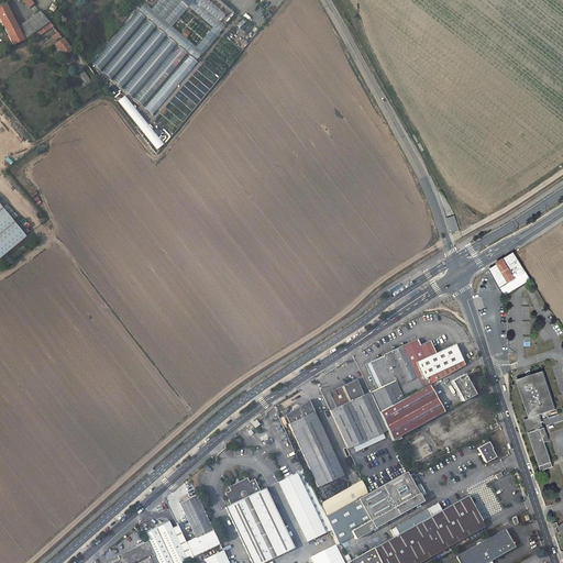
[(28,37),(25,31),(19,34),(17,29),(4,4),(0,7),(0,21),(12,45),(22,40),(22,41),(28,37)]
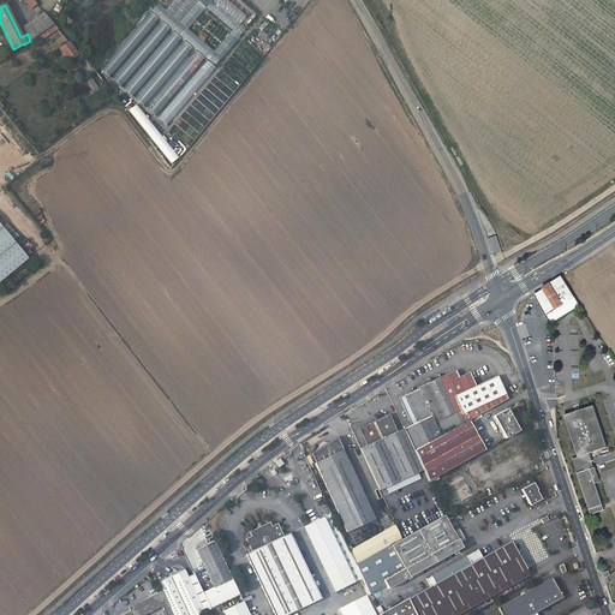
[(150,12),(100,69),(111,77),(159,19),(150,12)]
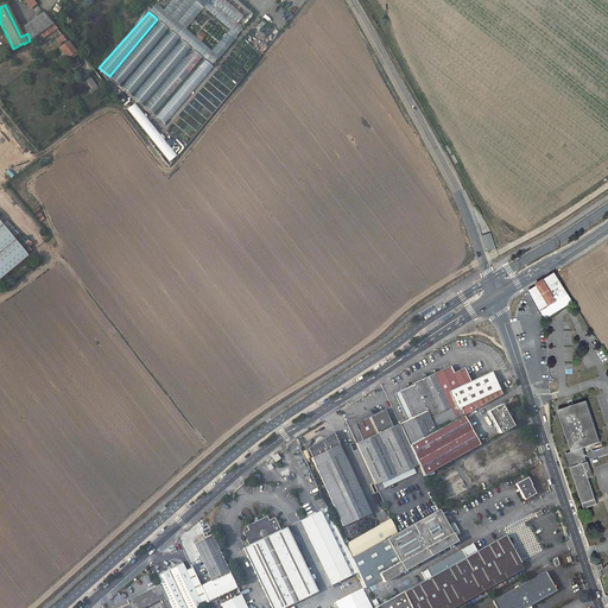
[(31,20),(40,33),(52,24),(43,13),(31,20)]
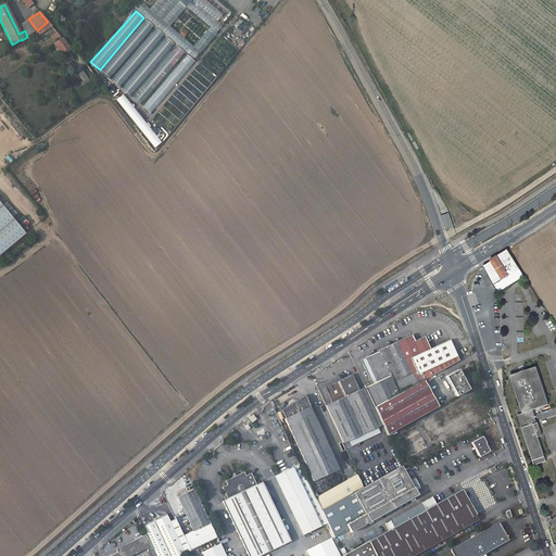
[(37,30),(28,19),(16,28),(19,34),(25,30),(27,37),(30,34),(37,30)]
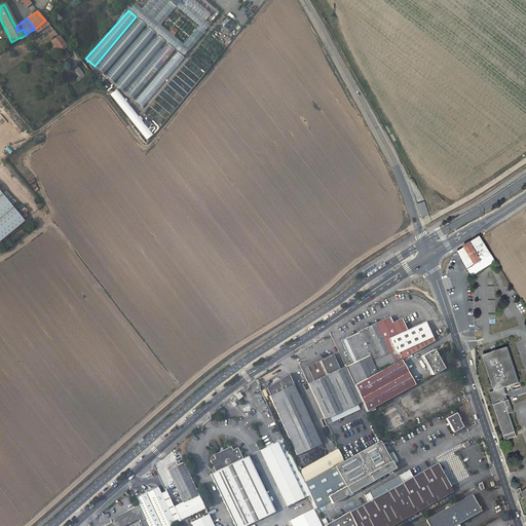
[(139,19),(97,68),(104,74),(145,25),(139,19)]
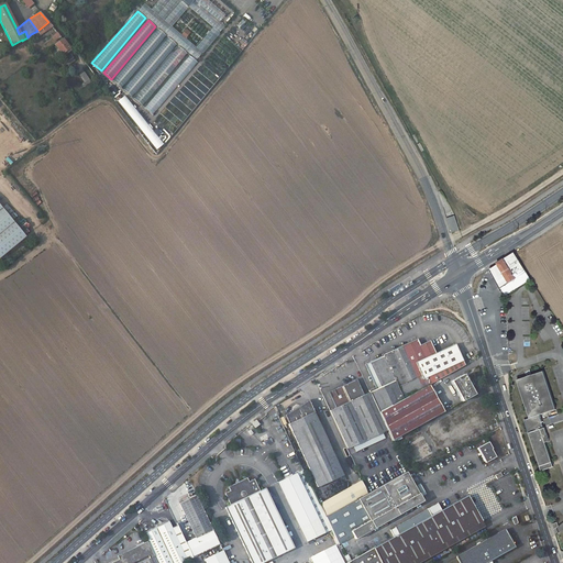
[(37,31),(31,34),(35,40),(52,26),(48,22),(37,31)]
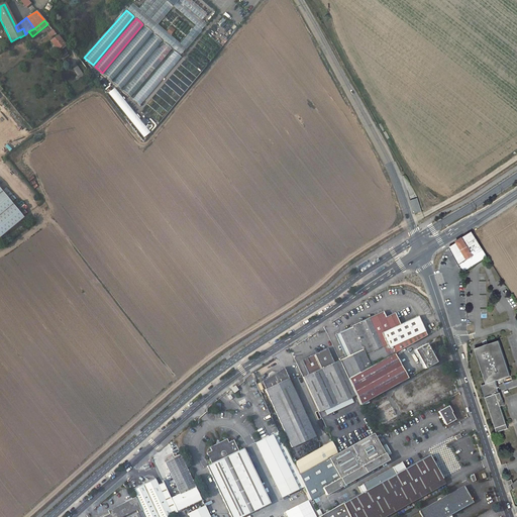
[(145,26),(104,75),(112,81),(152,32),(145,26)]
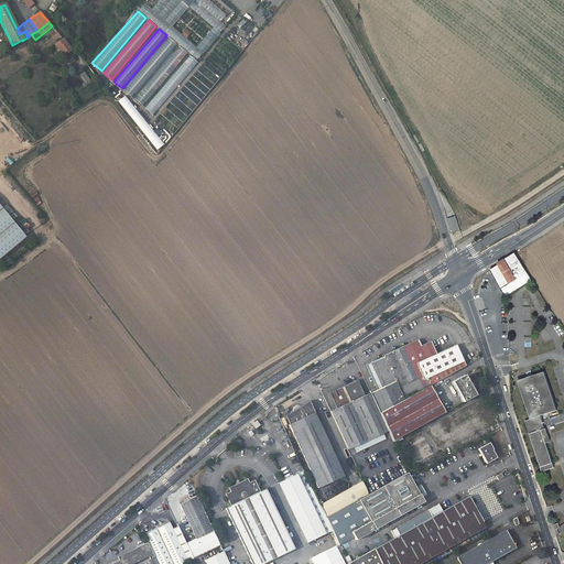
[(170,38),(123,89),(132,97),(177,45),(170,38)]
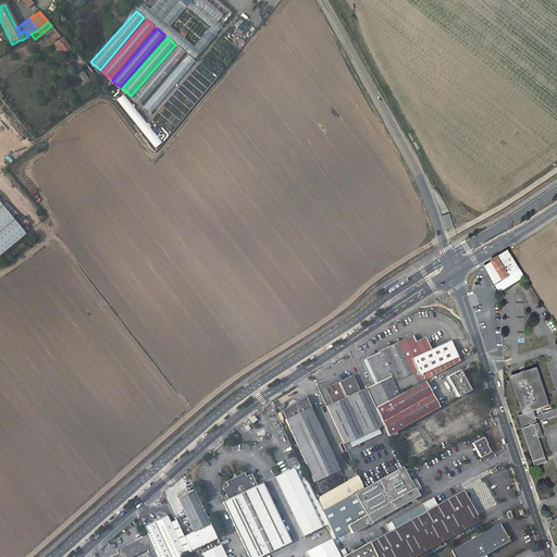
[(67,47),(61,39),(54,45),(61,54),(64,51),(63,50),(67,47)]
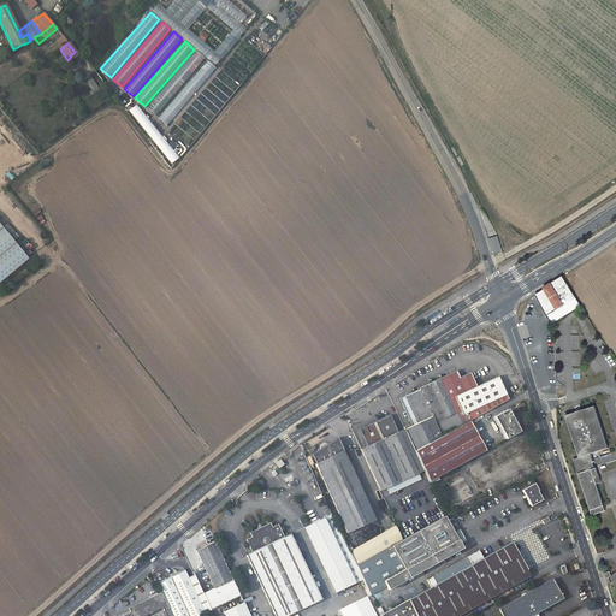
[(196,52),(147,108),(157,116),(205,58),(196,52)]
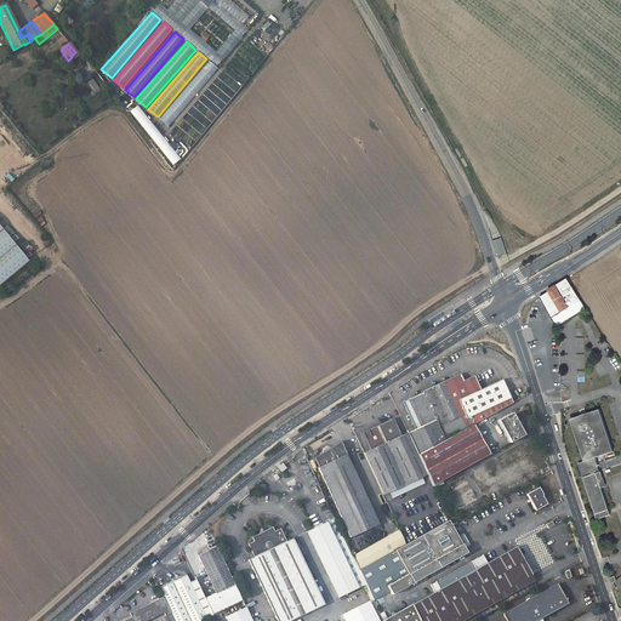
[(83,67),(77,61),(62,72),(66,75),(69,73),(72,75),(83,67)]
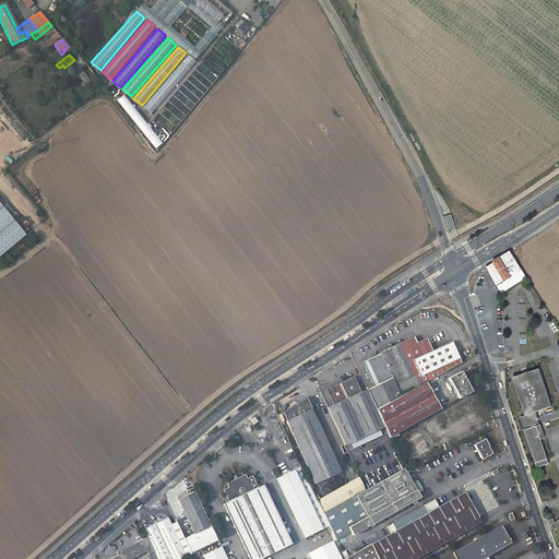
[(0,259),(3,262),(30,241),(0,204),(0,259)]
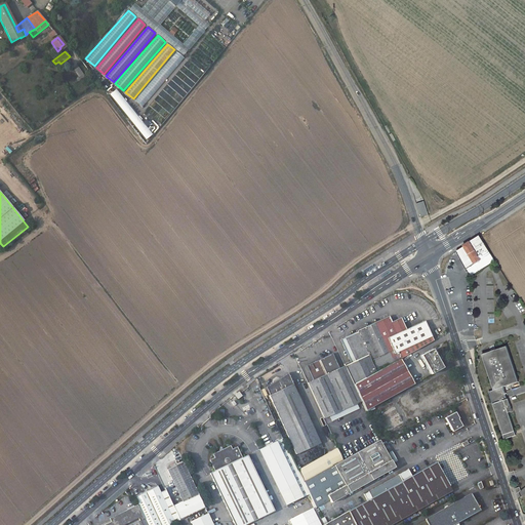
[(477,240),(476,237),(473,239),(455,250),(466,269),(481,260),(478,255),(489,250),(481,237),(477,240)]
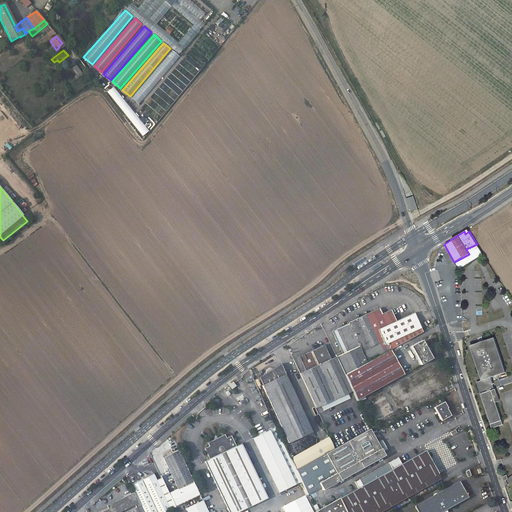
[(390,351),(422,333),(413,314),(394,323),(390,314),(382,318),(378,310),(370,314),(383,343),(388,352),(390,351)]
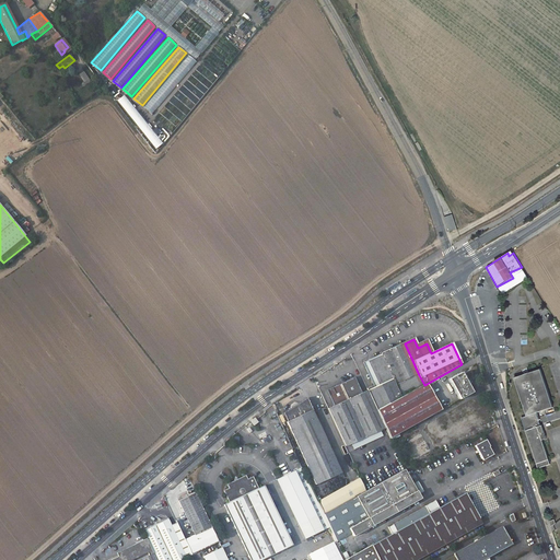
[(427,343),(413,339),(418,348),(427,343)]
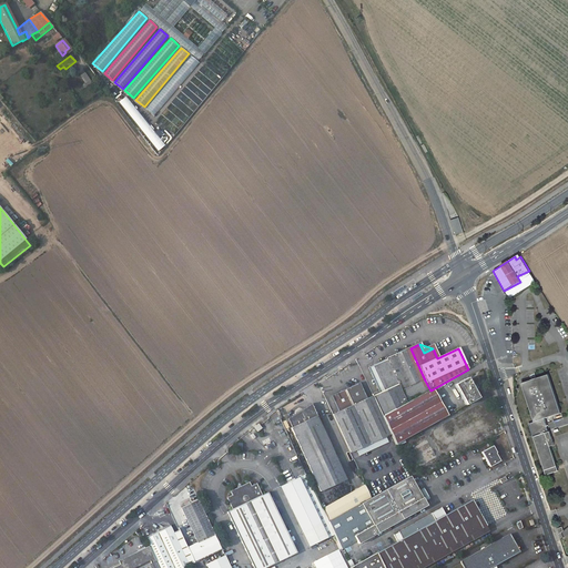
[(386,359),(402,392),(403,392),(407,401),(427,392),(423,382),(425,381),(411,348),(386,359)]
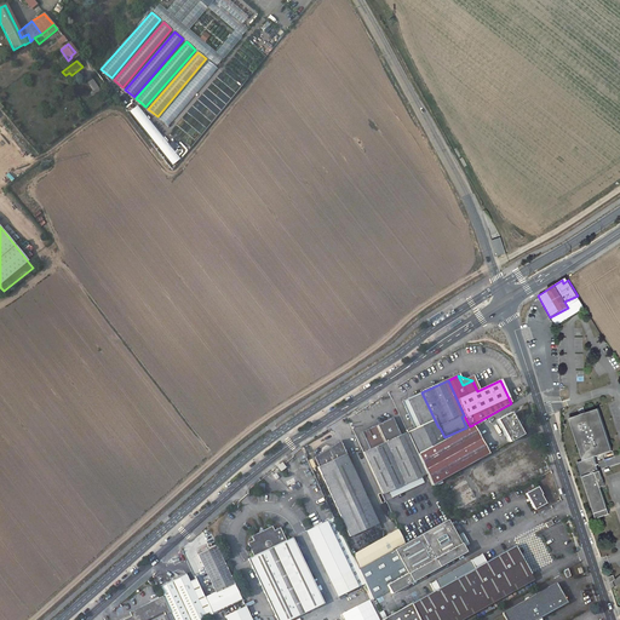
[(422,394),(402,403),(414,430),(407,434),(418,457),(445,441),(422,394)]
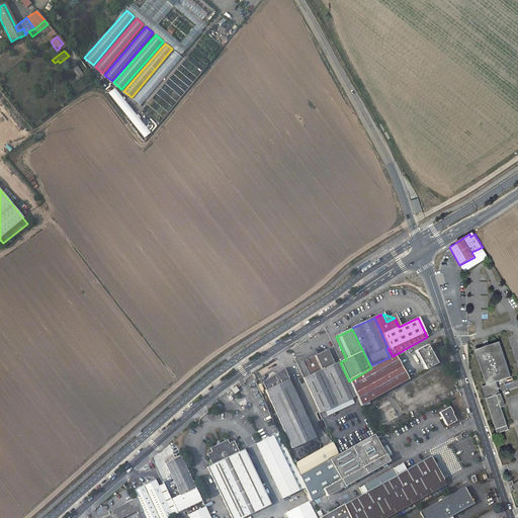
[(476,348),(487,383),(496,380),(511,375),(500,341),(476,348)]
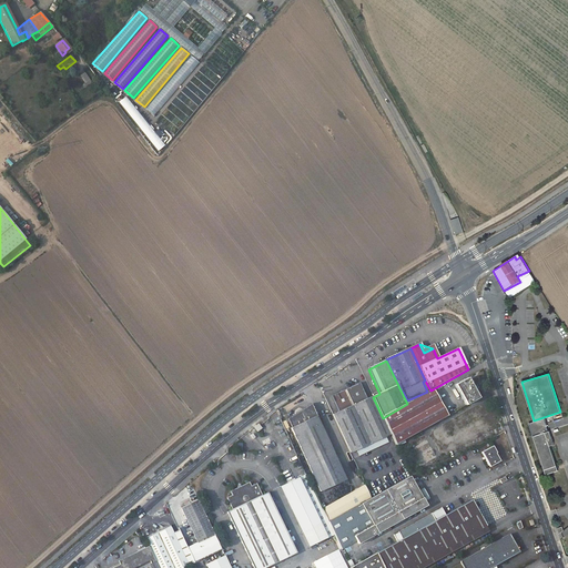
[(478,399),(467,379),(454,386),(465,406),(478,399)]
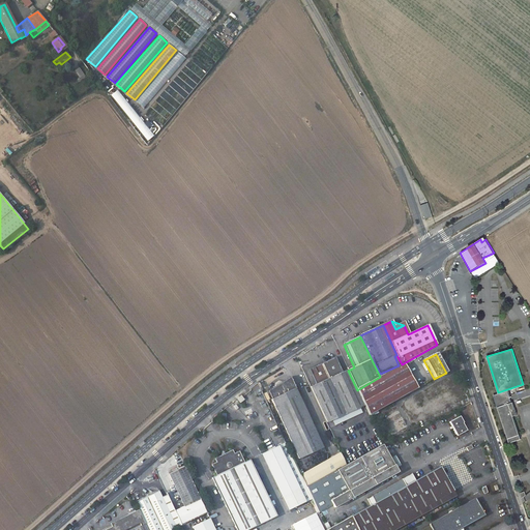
[(310,388),(327,424),(364,407),(357,390),(348,371),(342,373),(335,358),(308,371),(315,385),(310,388)]
